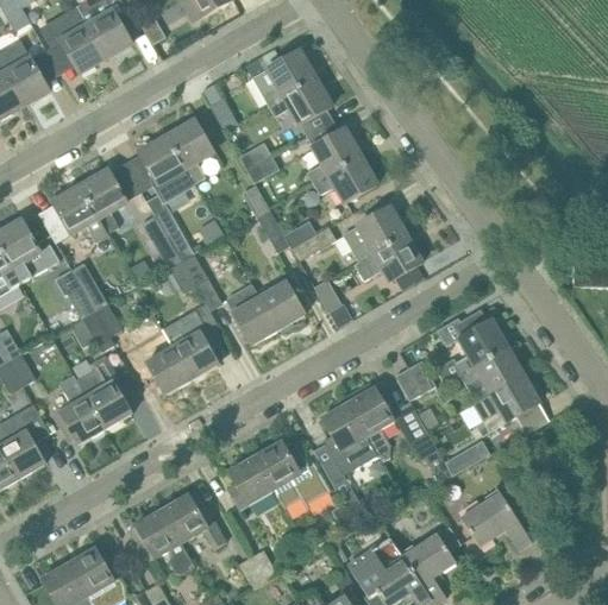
[(25,16),(17,0),(0,0),(0,5),(11,24),(25,16)]
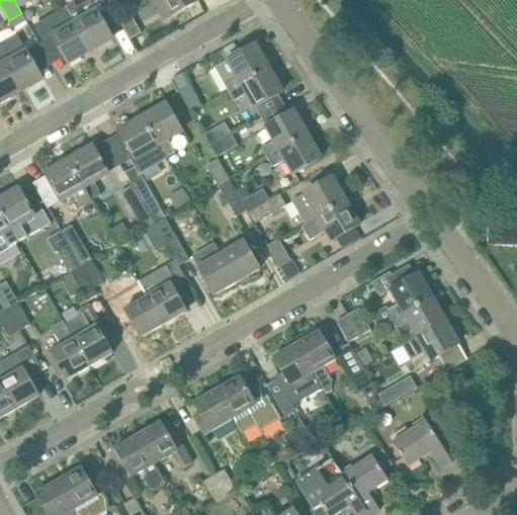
[(14,0),(21,13),(30,29),(42,22),(33,6),(30,0),(14,0)]
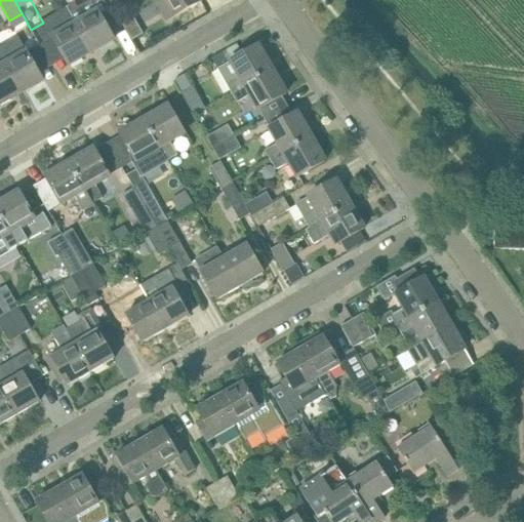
[(73,0),(65,5),(90,50),(113,37),(105,23),(113,17),(103,0),(82,0),(75,4),(73,0)]
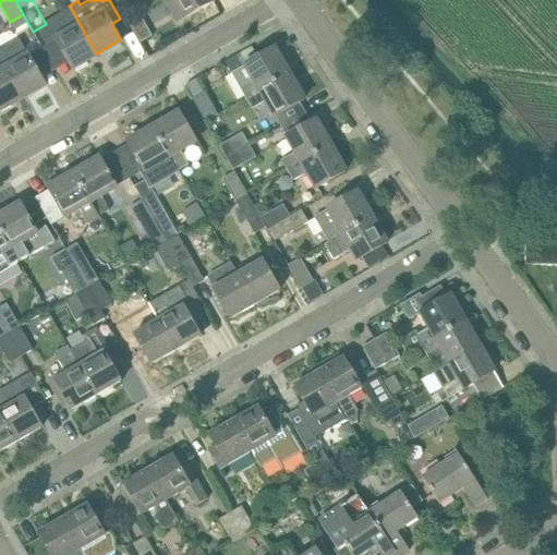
[(174,0),(183,15),(212,0),(174,0)]
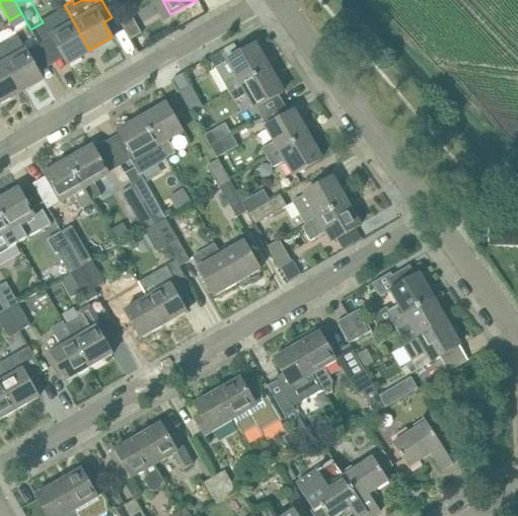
[(89,50),(64,5),(53,11),(62,27),(50,33),(67,62),(89,50)]
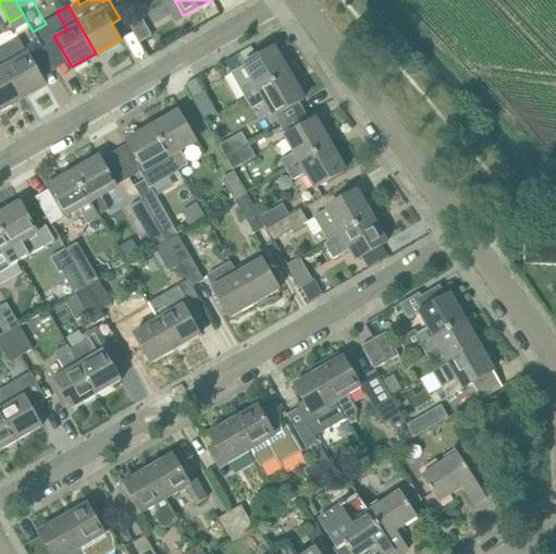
[(137,10),(125,16),(138,40),(150,33),(139,14),(137,10)]
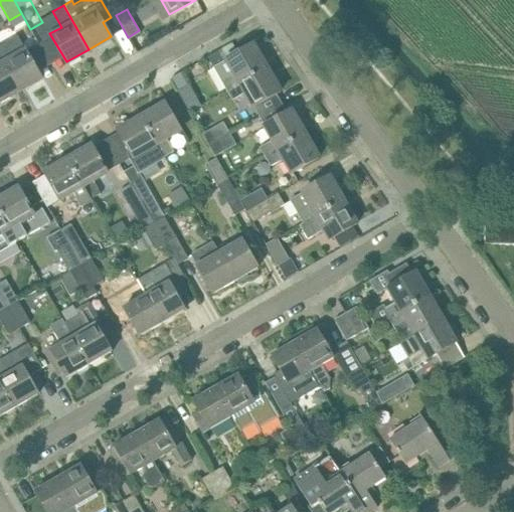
[(41,76),(25,48),(17,33),(0,42),(0,56),(19,89),(41,76)]
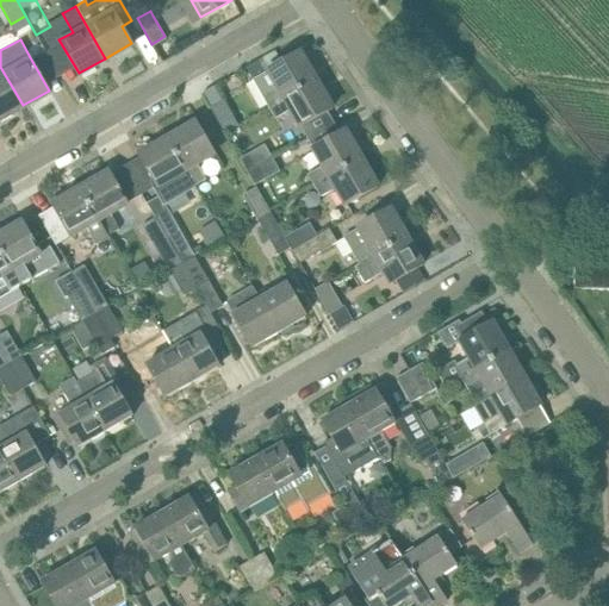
[(268,105),(315,77),(299,50),(267,68),(277,85),(261,94),(268,105)]
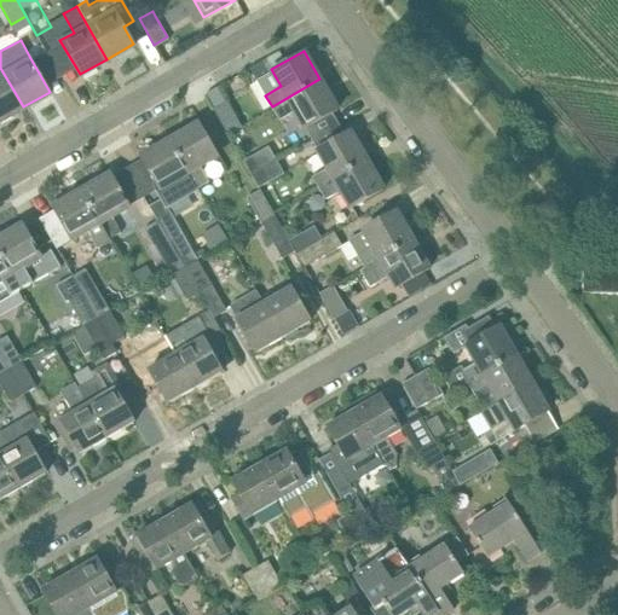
[(0,119),(23,106),(0,68),(0,119)]
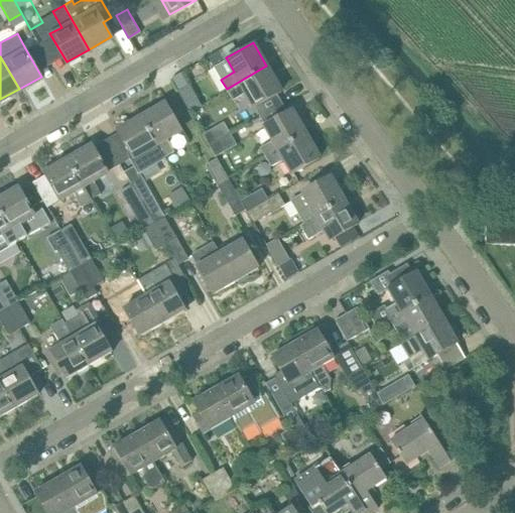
[(253,105),(263,100),(280,90),(266,66),(227,89),(232,98),(245,91),(253,105)]
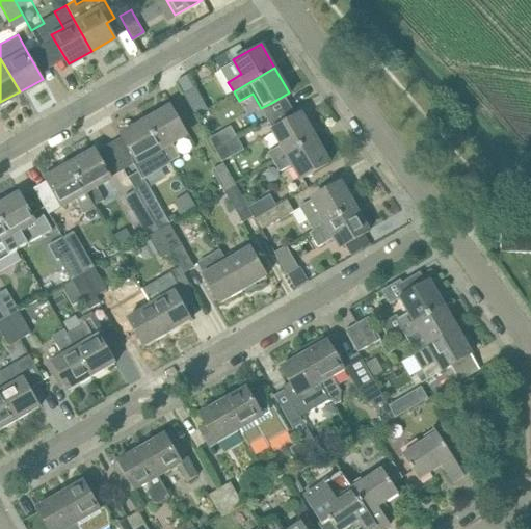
[(207,107),(205,103),(194,85),(182,91),(194,113),(207,107)]
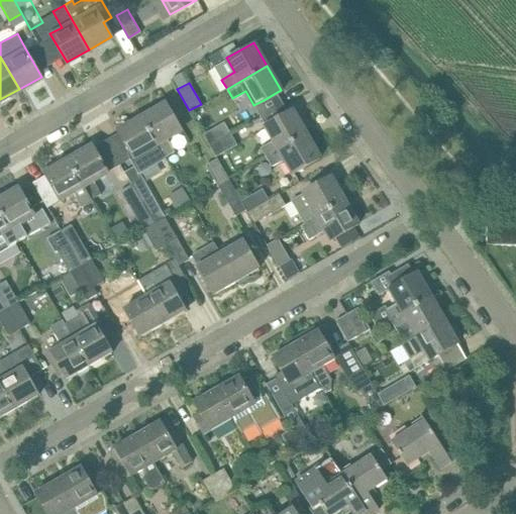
[(180,127),(175,119),(165,102),(141,115),(164,155),(173,148),(166,135),(180,127)]
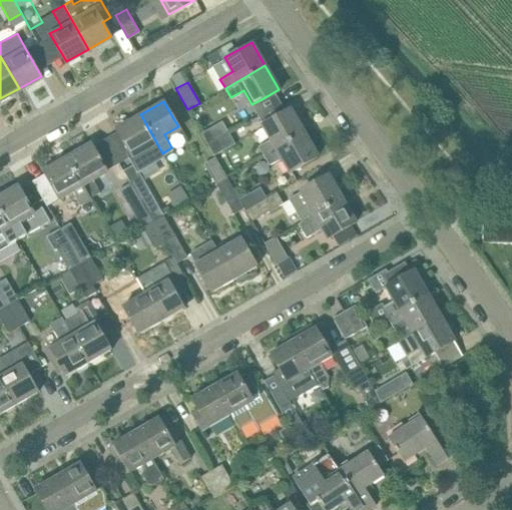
[(264,154),(303,131),(290,107),(262,123),(270,136),(258,143),(264,154)]
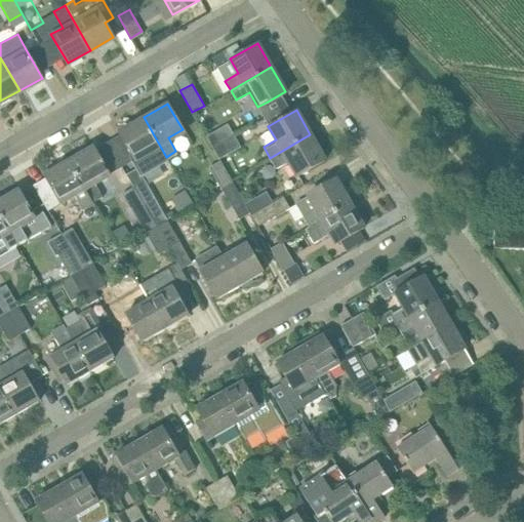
[(144,117),(119,131),(120,132),(129,149),(134,157),(142,170),(156,162),(166,157),(144,117)]
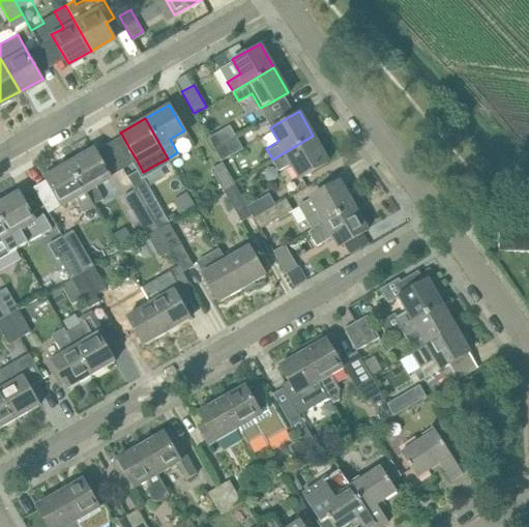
[(213,147),(236,134),(229,121),(206,135),(213,147)]
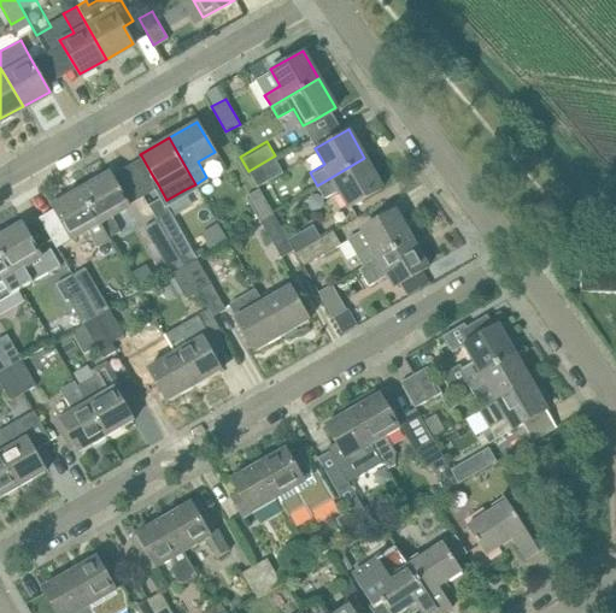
[(248,171),(257,186),(283,170),(275,155),(248,171)]
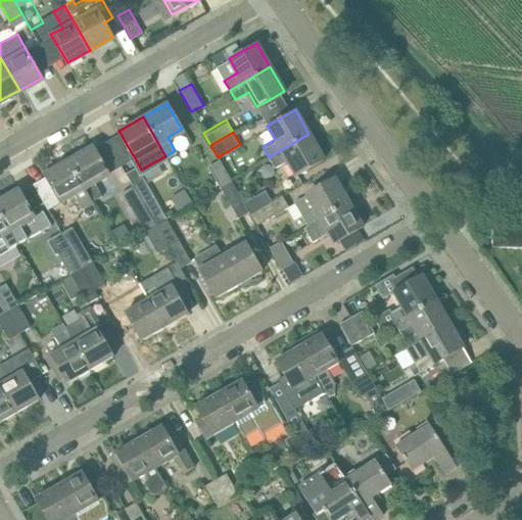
[(323,158),(309,134),(269,157),(274,166),(286,158),(294,174),(323,158)]
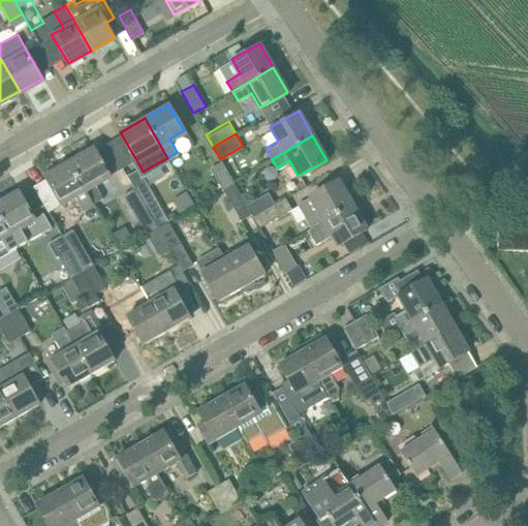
[(109,174),(103,165),(93,147),(69,161),(92,202),(102,195),(94,182),(109,174)]
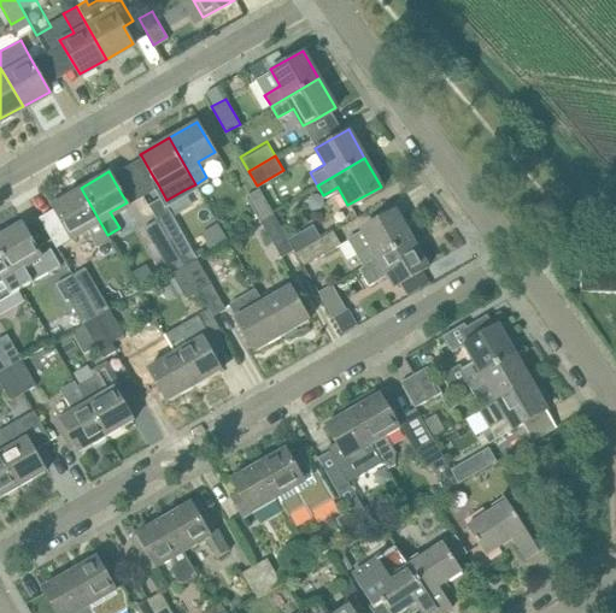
[(53,206),(64,225),(70,235),(87,225),(97,242),(107,235),(81,188),(78,184),(50,200),(53,206)]
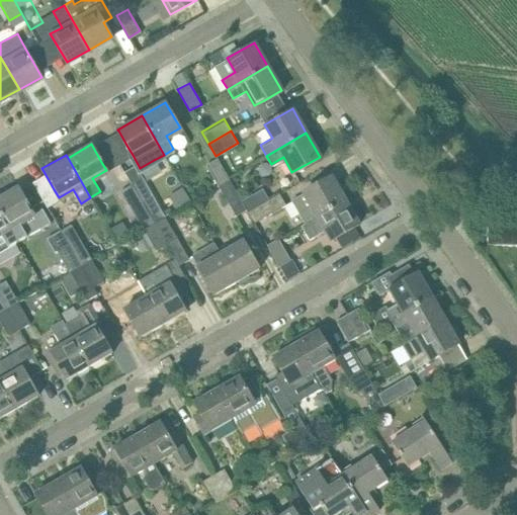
[(217,183),(228,176),(216,156),(204,162),(217,183)]
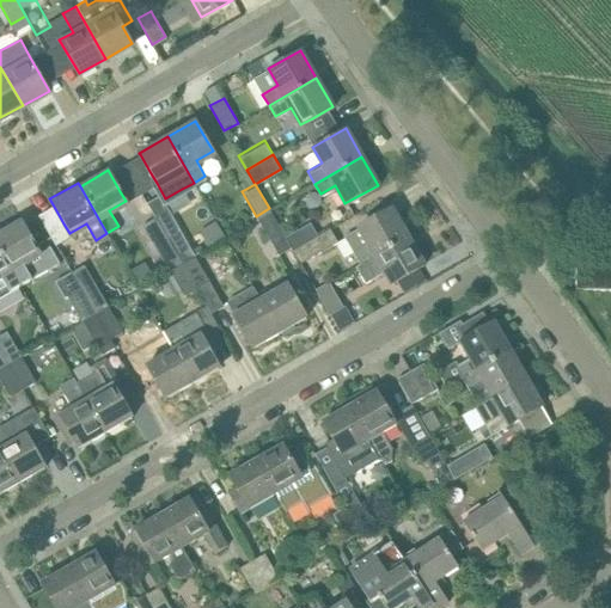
[(391,207),(359,226),(343,234),(360,263),(407,235),(391,207)]
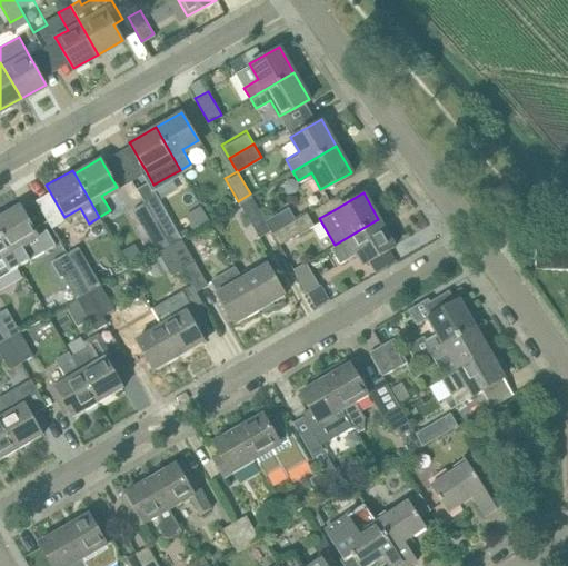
[(157,194),(145,200),(168,242),(180,236),(177,229),(167,211),(157,194)]
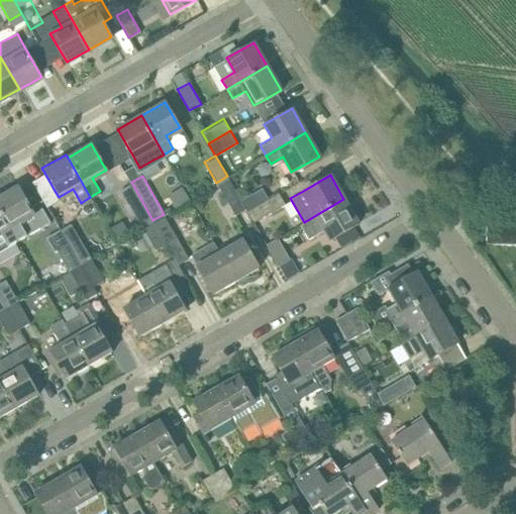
[(240,199),(227,176),(216,183),(229,205),(230,204),(234,213),(245,208),(240,199)]
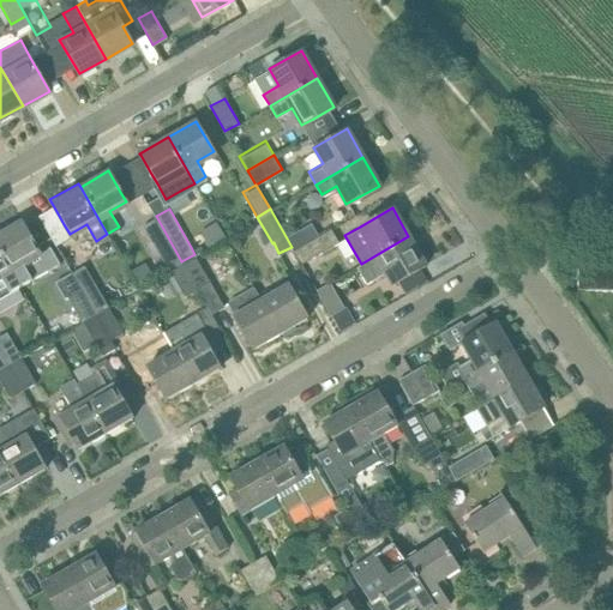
[(168,270),(181,261),(156,216),(143,224),(168,270)]
